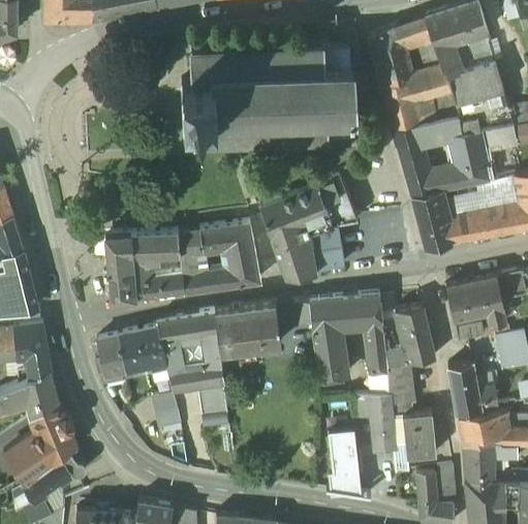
[(0,0),(0,39),(17,34),(17,0),(0,0)]
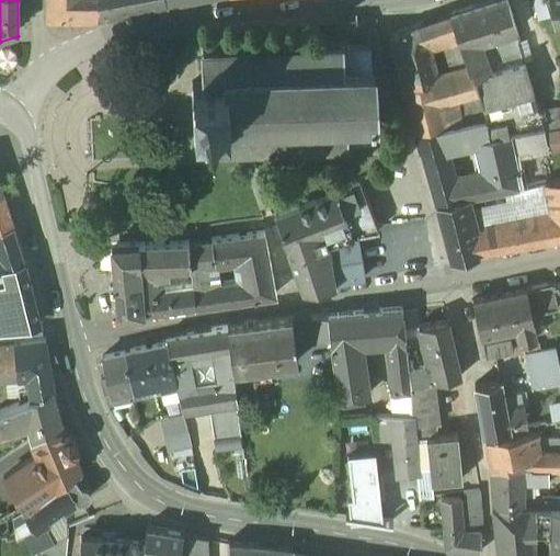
[(47,0),(47,22),(96,23),(98,0),(47,0)]
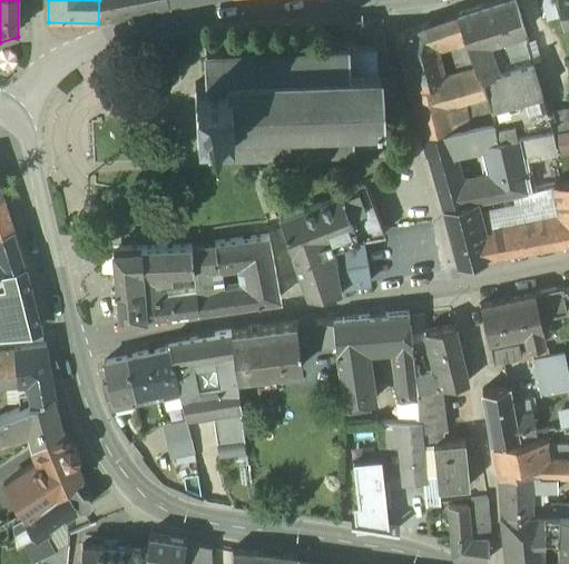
[(99,0),(98,23),(170,10),(167,0),(99,0)]
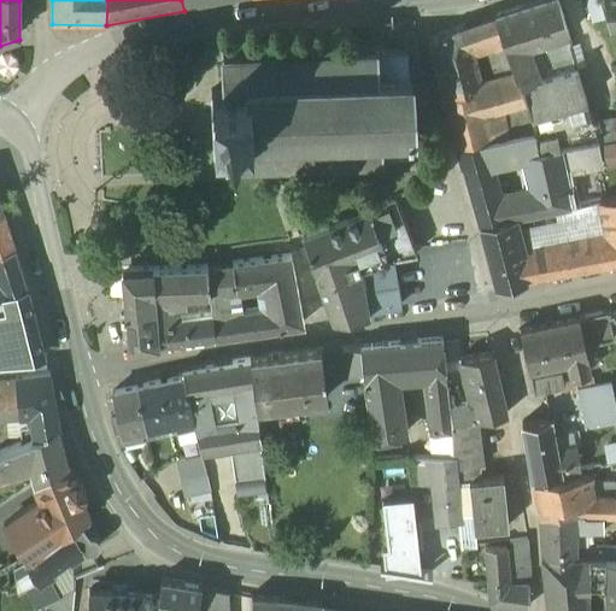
[(181,0),(185,11),(209,5),(207,0),(181,0)]
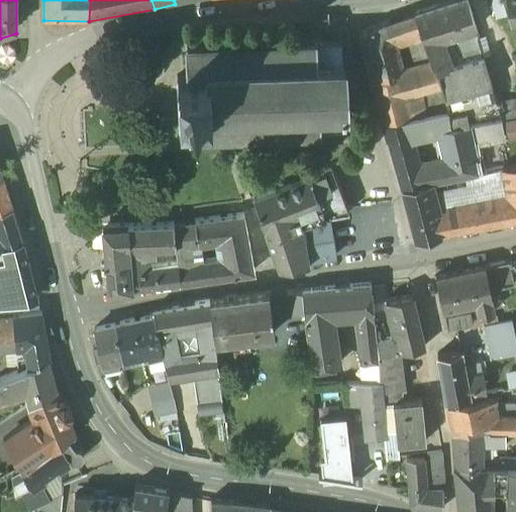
[(515,0),(505,0),(515,45),(515,0)]
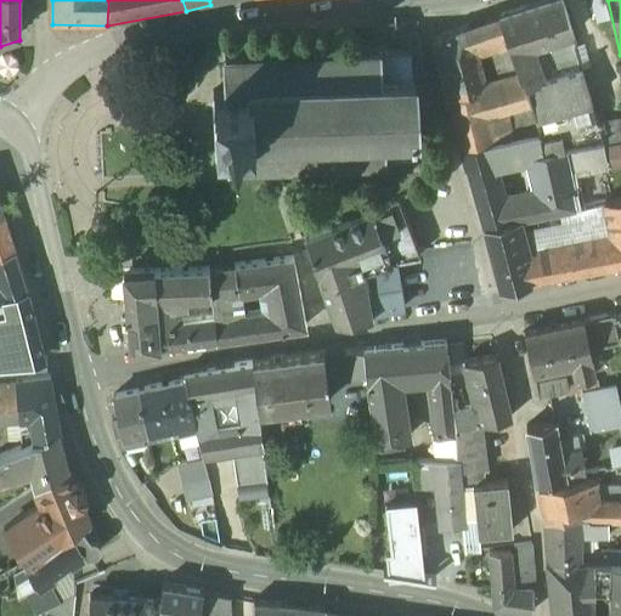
[(563,4),(501,24),(509,50),(520,83),(521,85),(523,84),(525,92),(545,86),(532,56),(551,50),(555,37),(571,32),(563,4)]
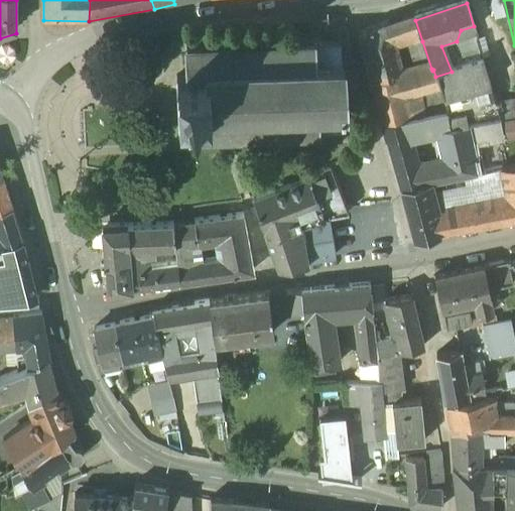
[(415,20),(403,24),(410,44),(422,41),(415,20)]
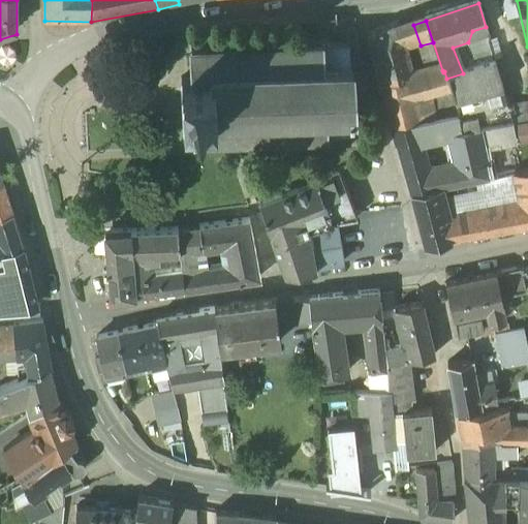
[(399,30),(369,41),(380,89),(408,81),(401,53),(398,43),(401,42),(399,30)]
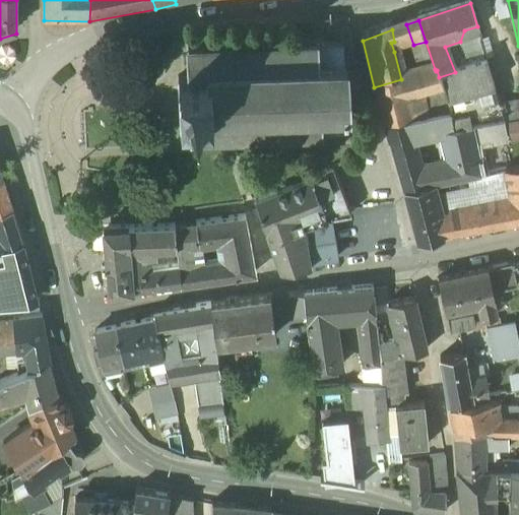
[(270,47),(255,48),(250,48),(235,49),(235,48),(231,49),(215,50),(215,49),(211,50),(196,51),(196,50),(188,51),(189,57),(190,72),(189,72),(190,78),(178,79),(180,113),(191,113),(191,119),(192,119),(192,134),(192,140),(200,140),(200,139),(215,139),(219,139),(219,138),(235,138),(239,138),(254,137),(255,137),(259,137),(274,136),(278,136),(294,135),(294,136),(298,135),(313,134),(313,135),(321,134),(321,132),(346,131),(345,112),(348,111),(348,107),(347,107),(346,70),(346,65),(342,65),(342,46),(317,47),(316,45),(309,45),(309,46),(294,46),(289,46),(289,47),(274,47),(270,47)]
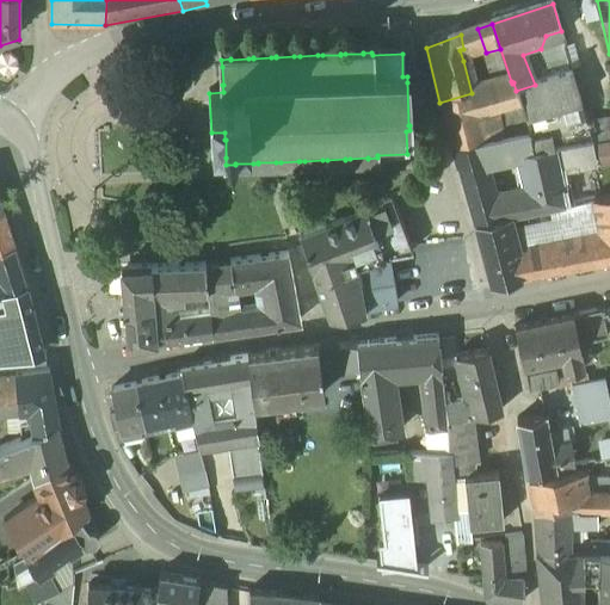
[(535,85),(516,91),(527,128),(530,137),(535,154),(554,152),(593,146),(584,115),(581,104),(572,75),(572,74),(535,85)]
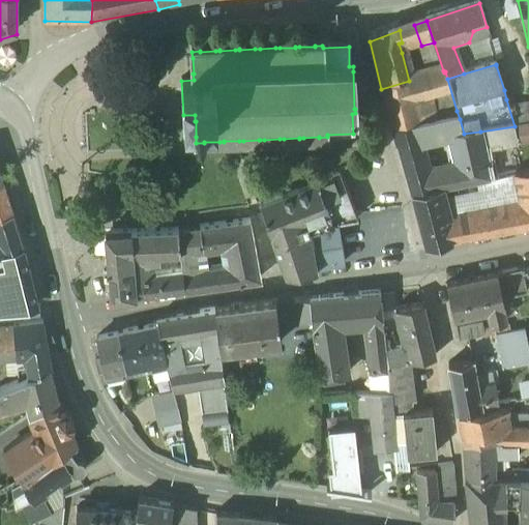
[(443,70),(422,77),(429,99),(451,92),(447,79),(445,71),(444,73),(443,70)]
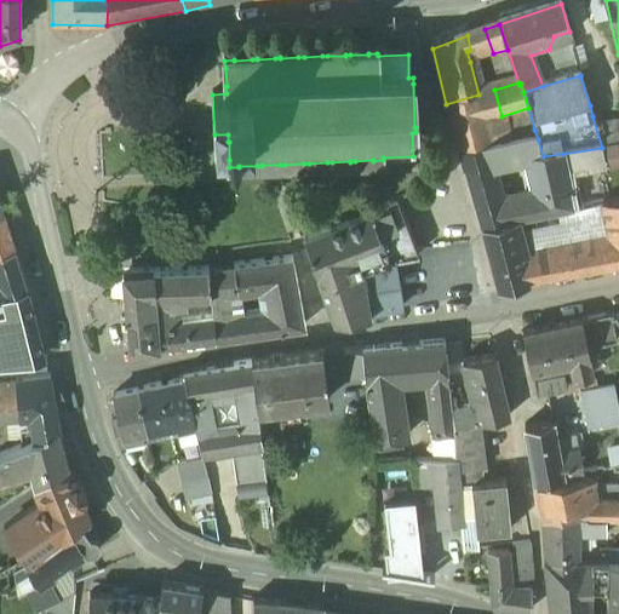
[(479,95),(446,104),(453,131),(459,156),(486,150),(486,149),(500,145),(502,148),(509,147),(506,136),(502,116),(494,90),(479,95)]
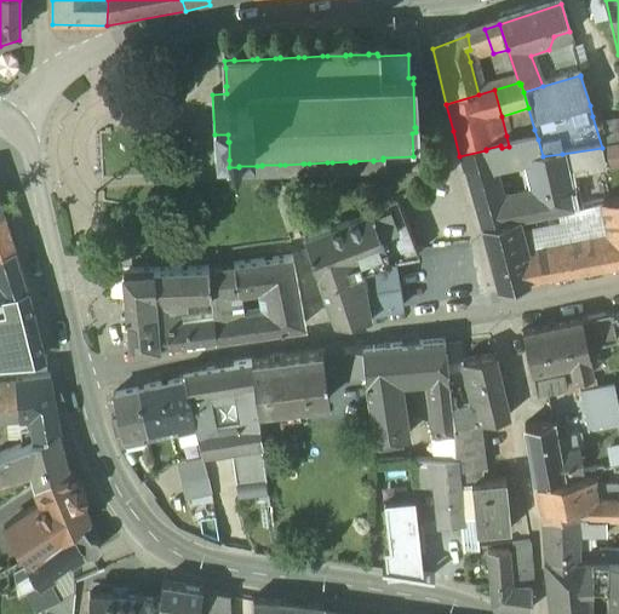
[(596,104),(590,105),(592,116),(600,115),(596,104)]
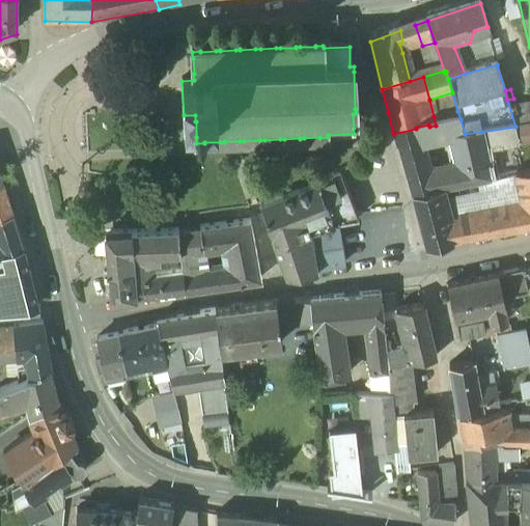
[(461,119),(457,111),(450,113),(452,121),(461,119)]
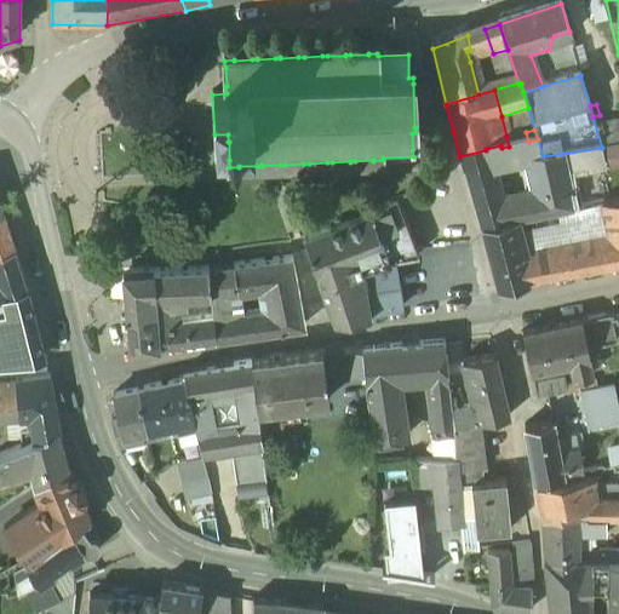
[(517,135),(506,136),(509,147),(517,144),(517,135)]
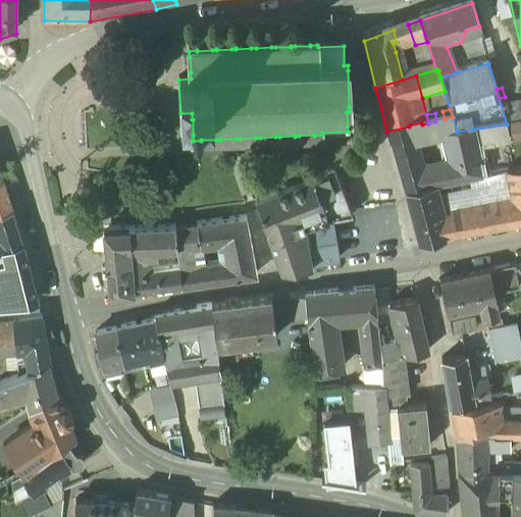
[(409,126),(386,132),(391,146),(393,146),(413,142),(443,135),(457,132),(453,117),(445,119),(435,121),(428,123),(422,124),(421,122),(409,125),(409,126)]
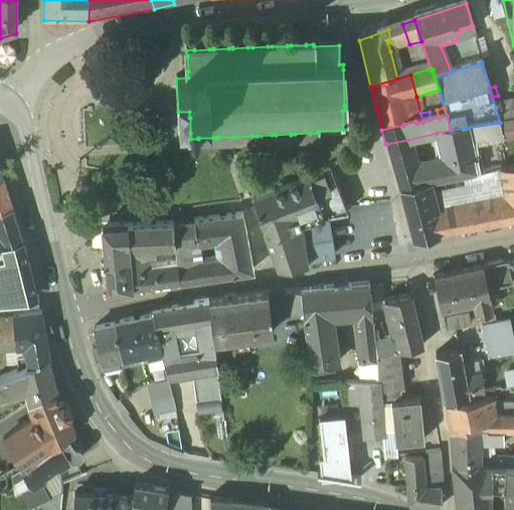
[(467,128),(451,130),(437,133),(442,155),(471,149),(467,128)]
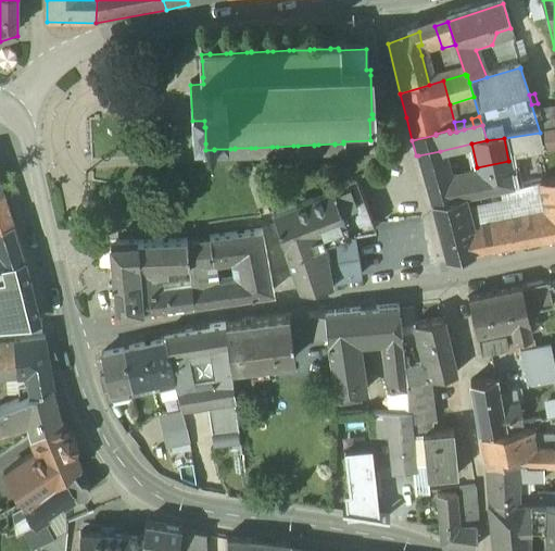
[(440,151),(418,155),(433,208),(461,202),(484,198),(479,177),(448,185),(440,151)]
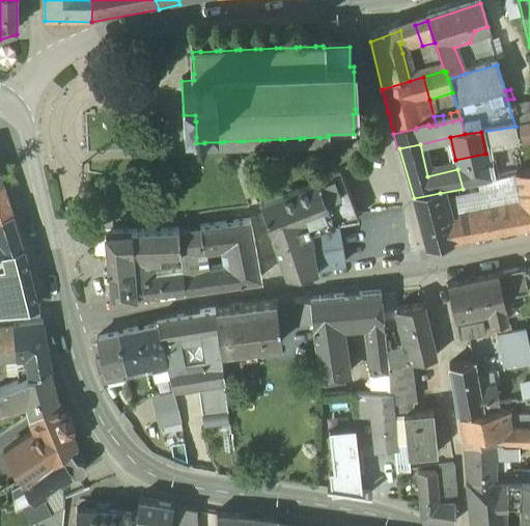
[(485,154),(455,160),(457,169),(463,189),(492,183),(485,154)]
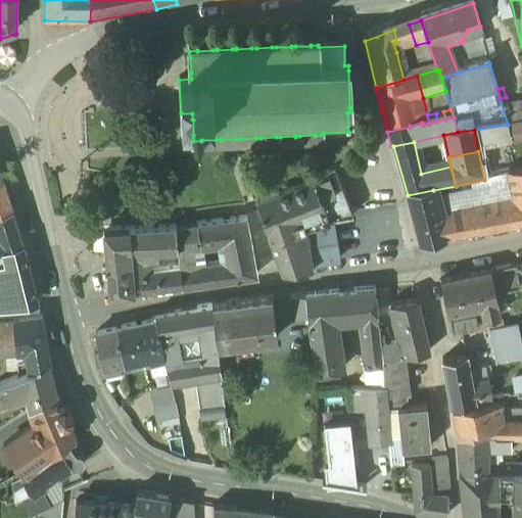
[(521,172),(510,175),(512,185),(516,206),(521,229),(521,172)]
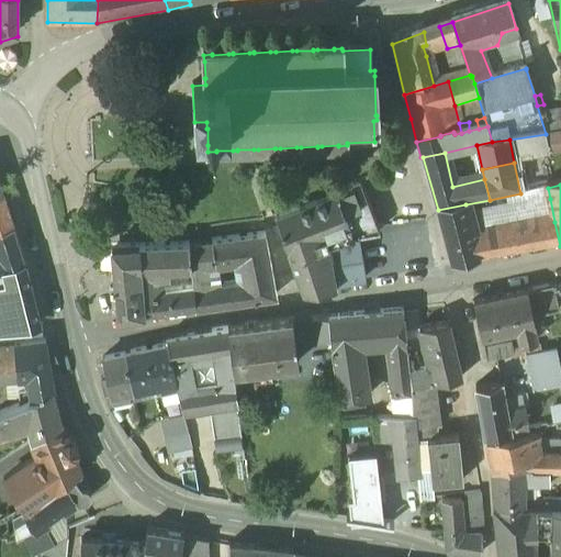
[(378,236),(362,188),(337,200),(352,241),(378,236)]
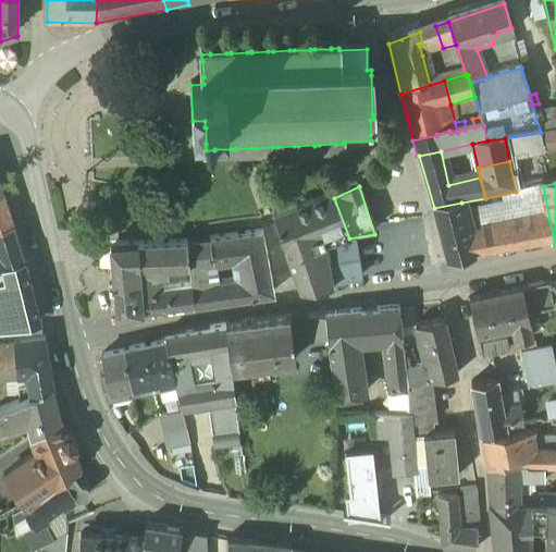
[(543,186),(533,188),(535,199),(545,197),(543,186)]
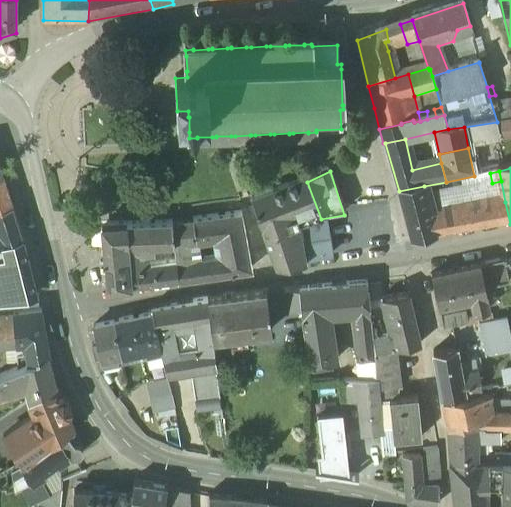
[(0,172),(0,200),(9,197),(0,172)]
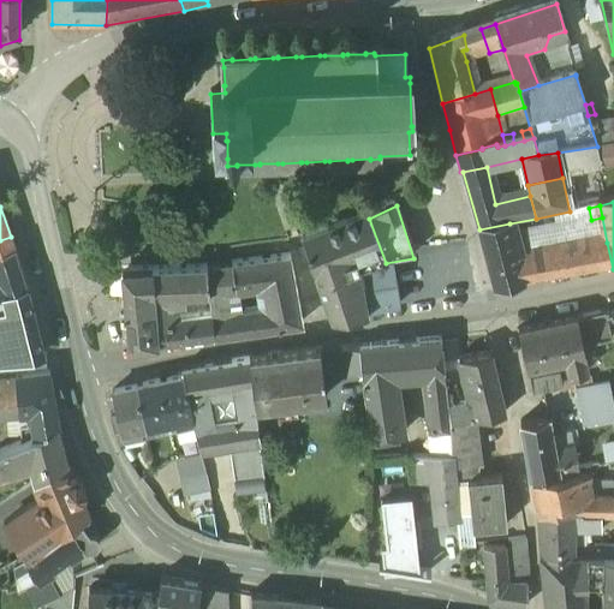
[(344,230),(303,245),(323,306),(332,323),(368,316),(358,270),(386,266),(386,263),(369,219),(344,230)]
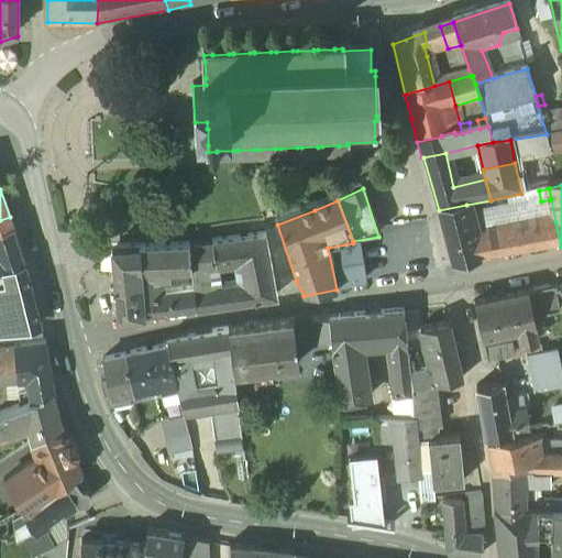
[(466,205),(439,210),(454,266),(481,262),(466,205)]
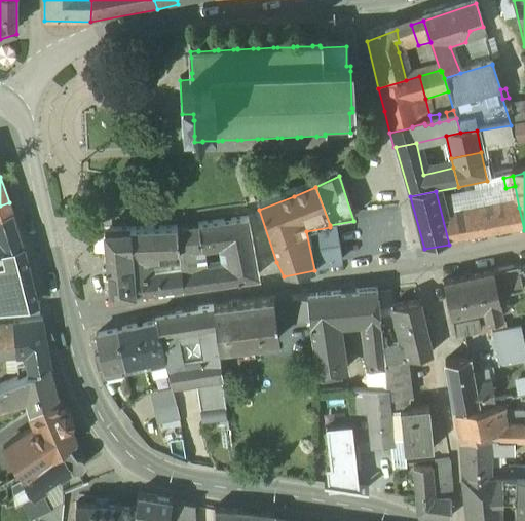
[(9,202),(0,206),(0,255),(5,255),(24,250),(13,214),(9,202)]
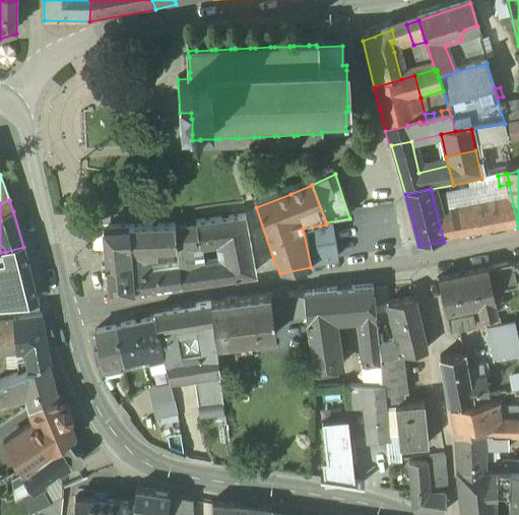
[(513,205),(458,215),(463,238),(518,228),(513,205)]
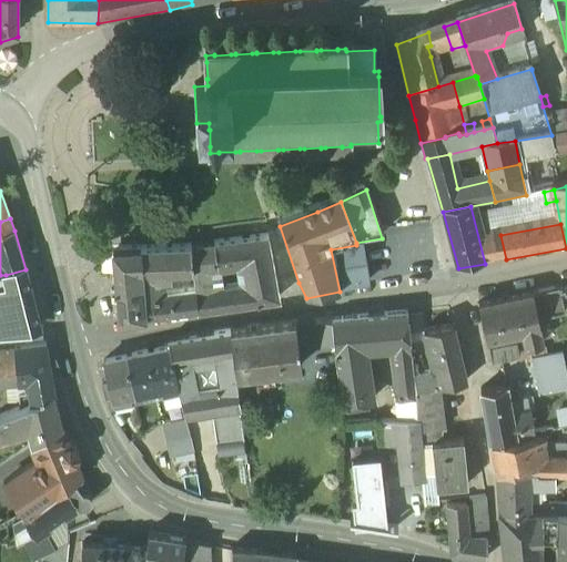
[(382,238),(356,243),(356,245),(331,249),(340,292),(437,273),(429,231),(382,238)]
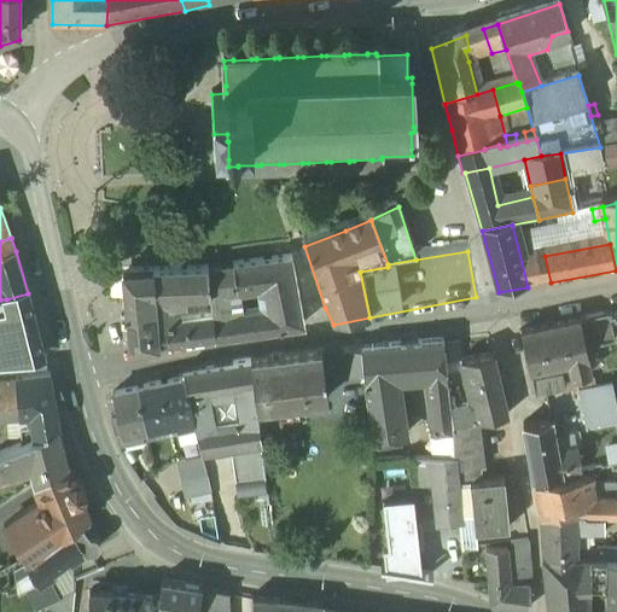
[(290,261),(232,268),(236,296),(248,293),(250,299),(261,297),(267,314),(243,319),(248,339),(302,330),(290,261)]
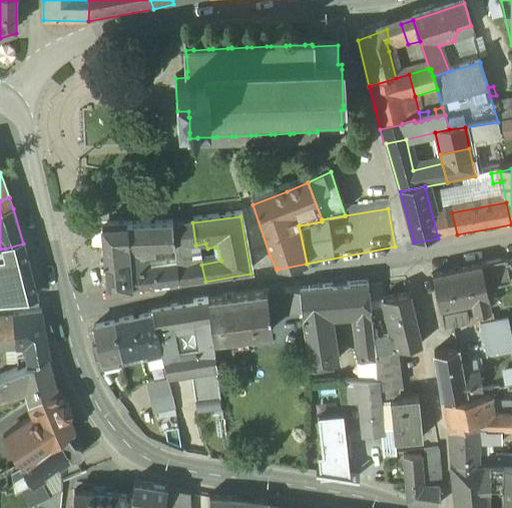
[(192,222),(172,225),(174,247),(195,245),(192,222)]
